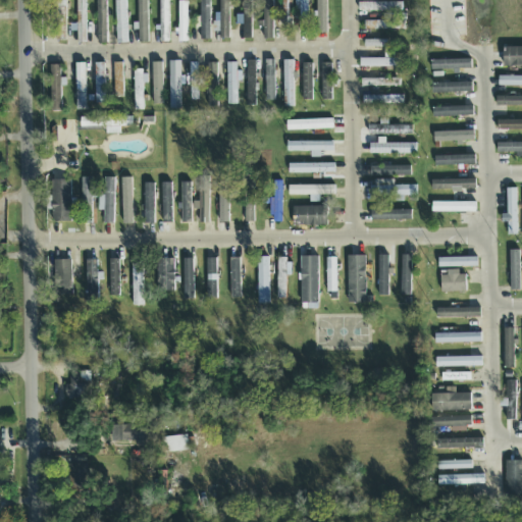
[(76,0),(76,25),(75,25),(75,44),(86,44),(85,0),(76,0)]
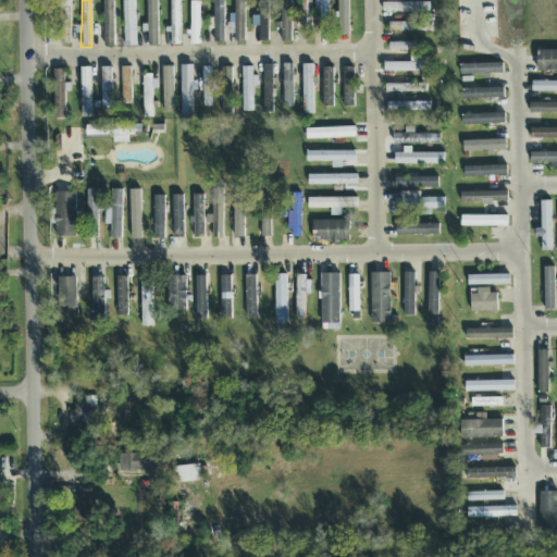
[(103,0),(103,47),(114,47),(114,0),(103,0)]
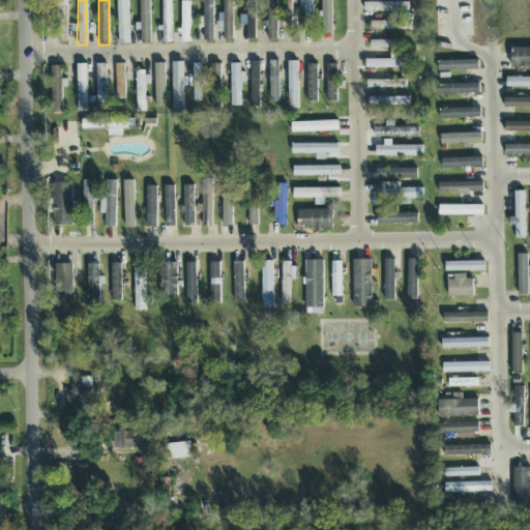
[(127,0),(116,0),(118,45),(128,45),(127,0)]
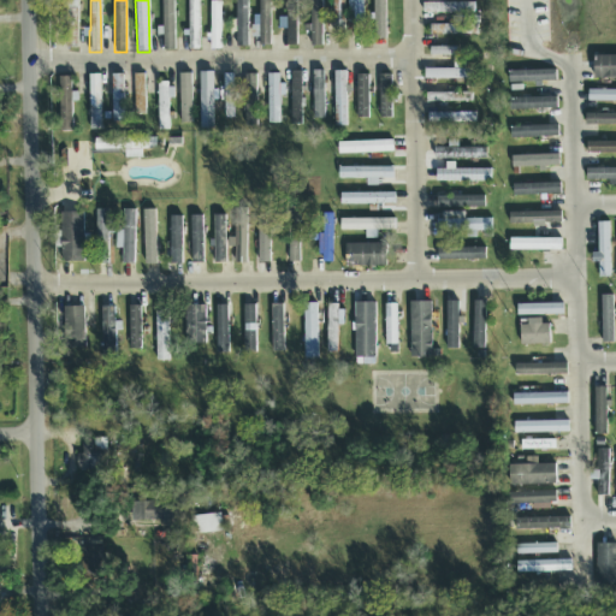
[(163,0),(164,51),(176,51),(173,0),(163,0)]
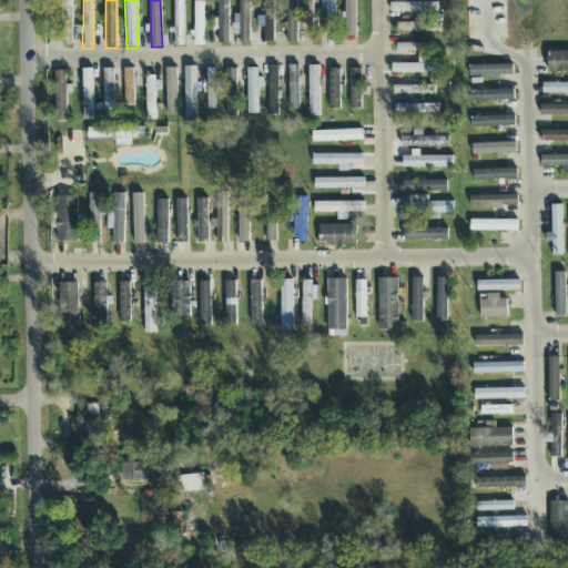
[(183,0),(173,0),(175,47),(184,47),(183,0)]
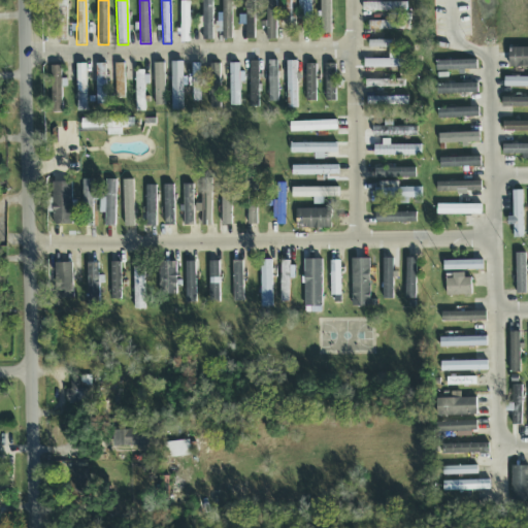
[(213,40),(211,0),(202,0),(203,41),(213,40)]
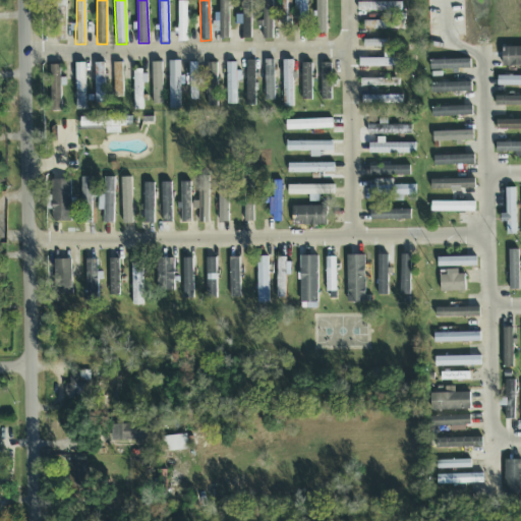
[(228,0),(219,0),(220,14),(214,14),(214,33),(220,33),(220,40),(229,40),(228,0)]
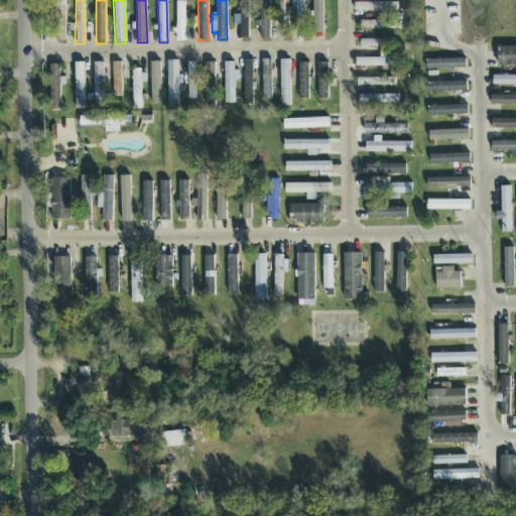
[(248,0),(241,0),(240,0),(241,39),(250,38),(248,0)]
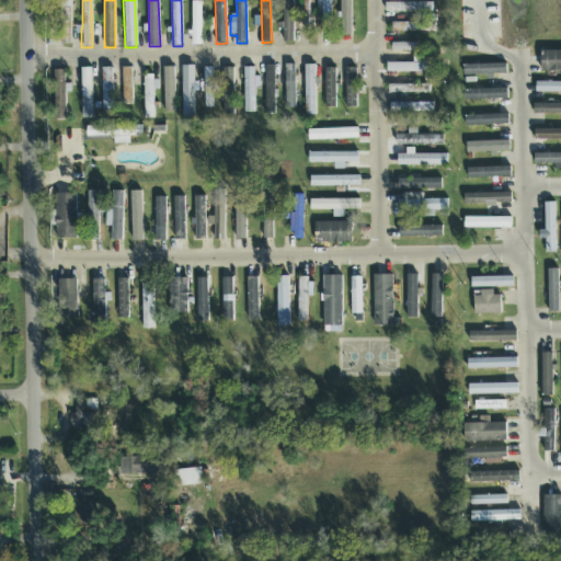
[(284,0),(283,43),(294,44),(294,0),(284,0)]
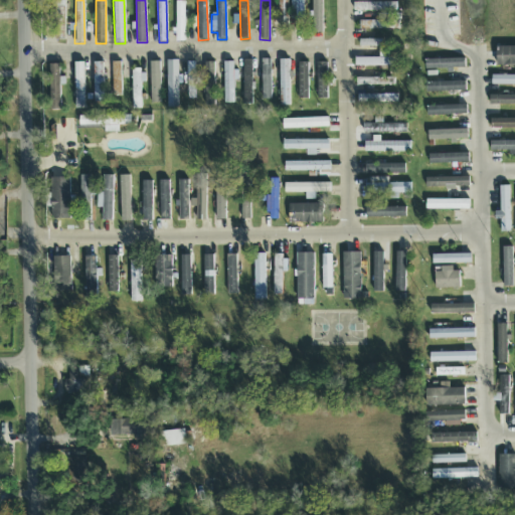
[(304,19),(303,0),(294,0),(295,20),(304,19)]
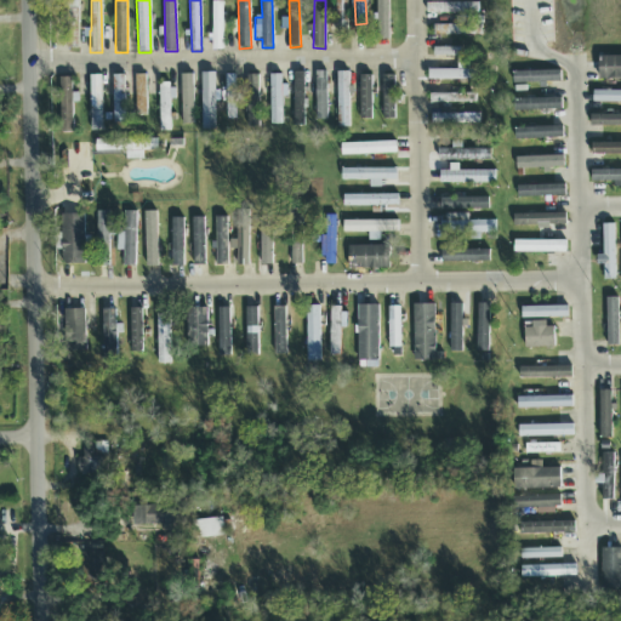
[(389,40),(388,0),(376,0),(377,40),(389,40)]
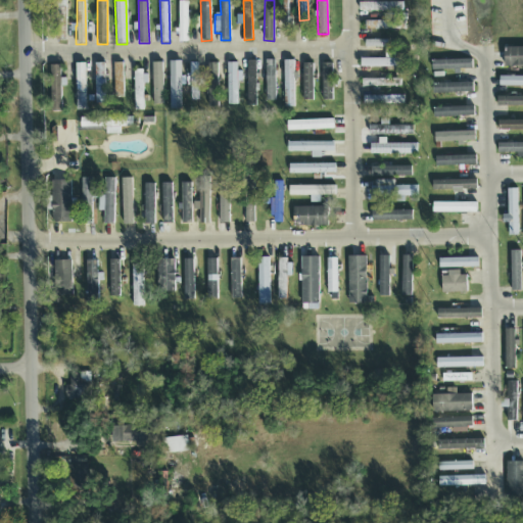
[(179,43),(188,43),(188,2),(179,2),(179,43)]
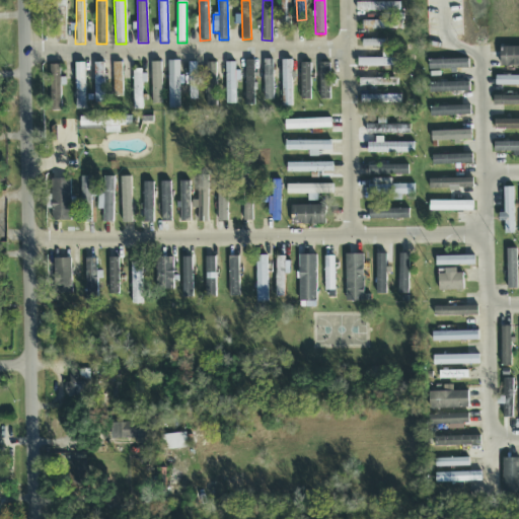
[(356,4),(357,12),(399,12),(399,3),(356,4)]
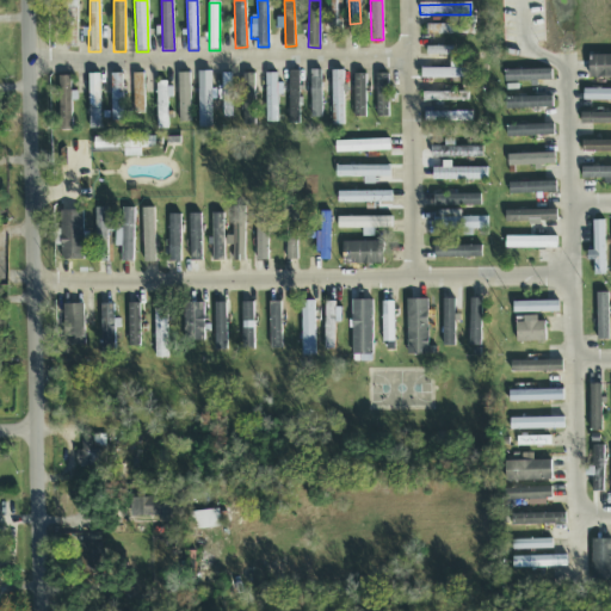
[(56,22),(45,22),(47,39),(56,39),(56,22)]
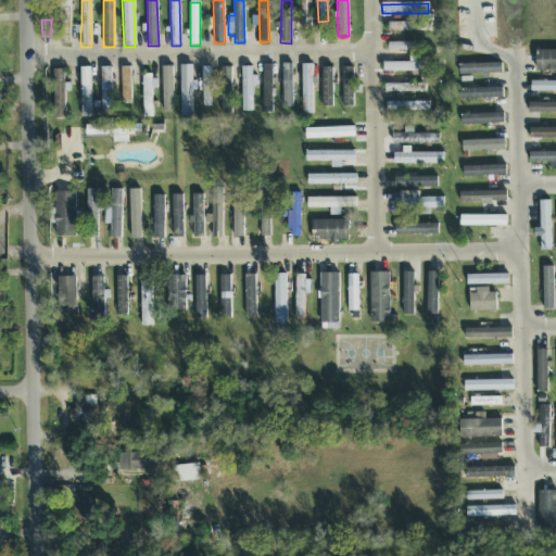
[(431,24),(389,23),(388,33),(431,33),(431,24)]
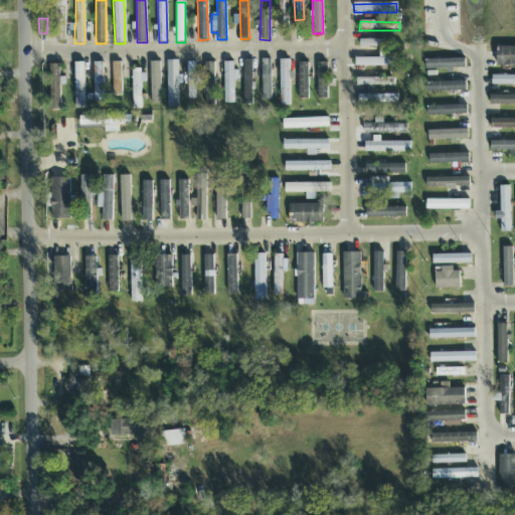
[(514,66),(514,47),(497,48),(497,66),(514,66)]
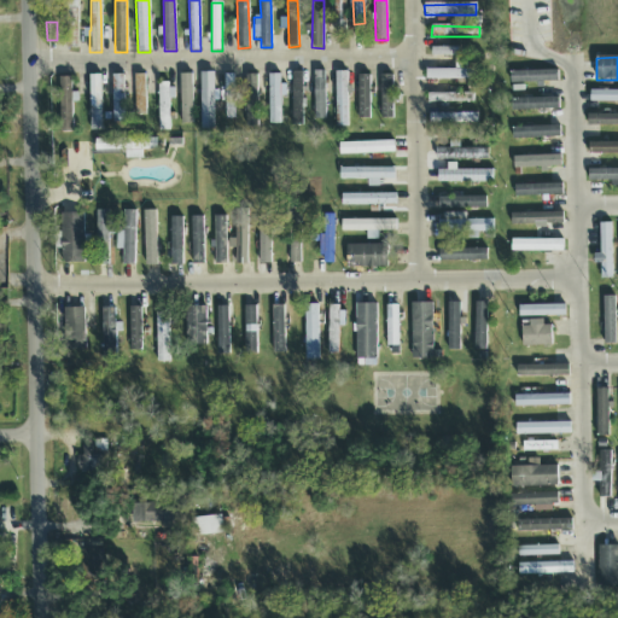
[(427,81),(468,80),(468,70),(427,71),(427,81)]
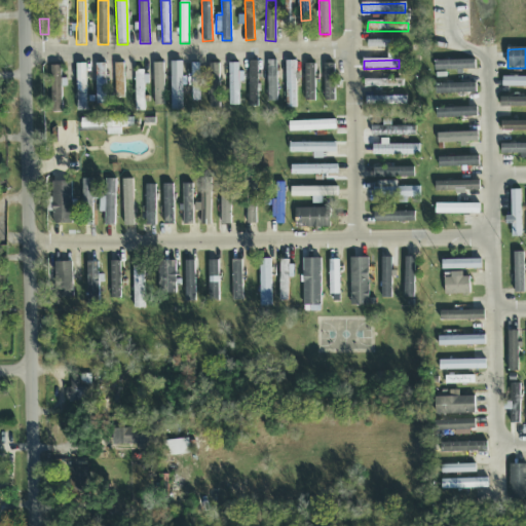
[(277,103),(277,61),(267,62),(268,103),(277,103)]
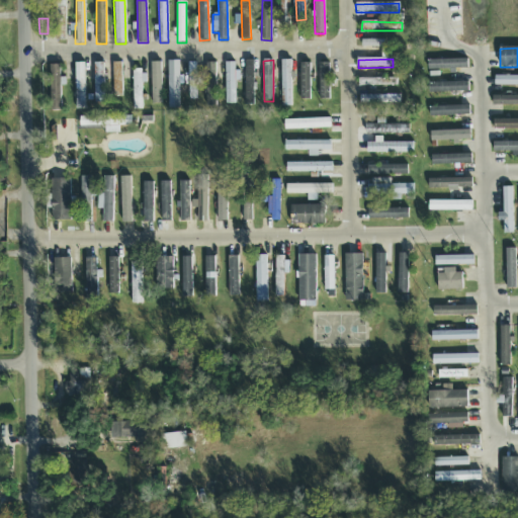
[(467,60),(428,61),(428,70),(468,70),(467,60)]
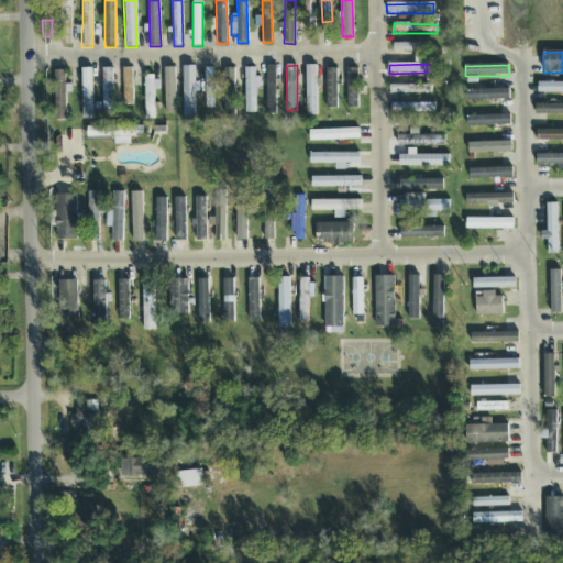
[(266,116),(276,116),(276,66),(267,66),(266,116)]
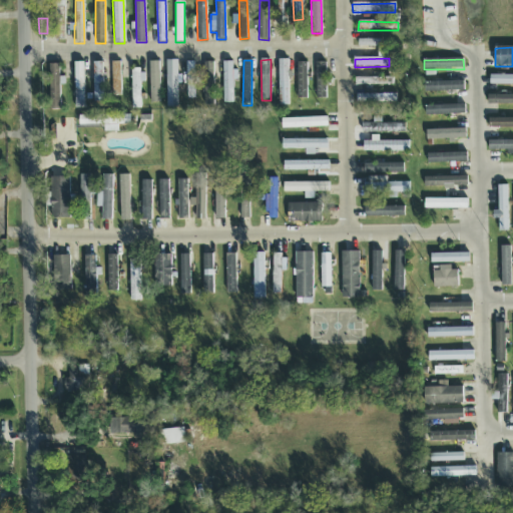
[(289,106),(289,60),(279,60),(279,106),(289,106)]
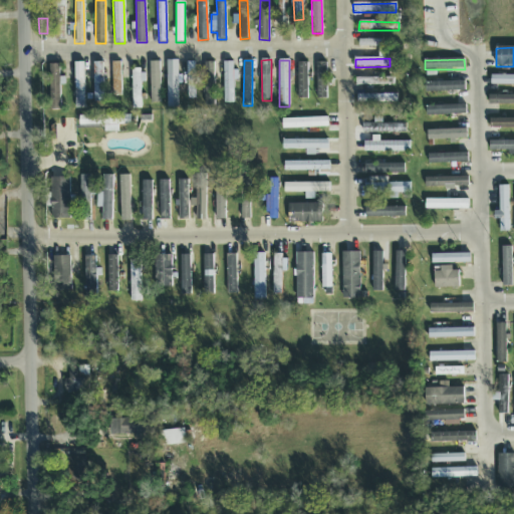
[(179,61),(169,61),(168,107),(178,108),(179,61)]
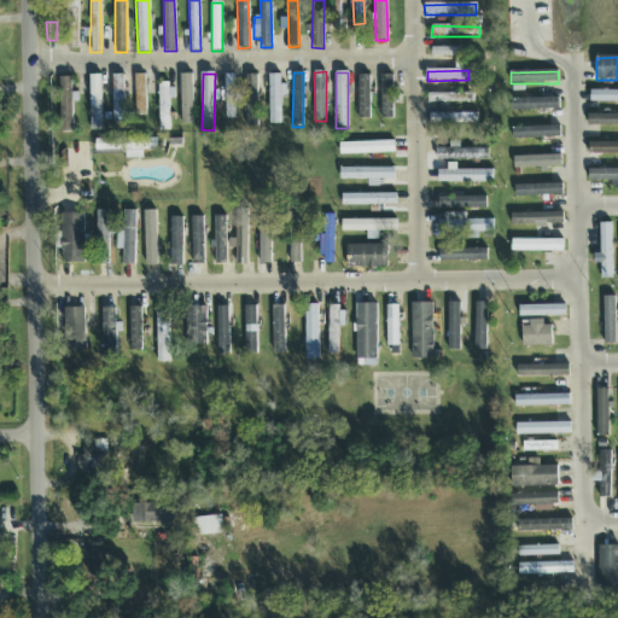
[(91,130),(101,130),(100,75),(89,75),(91,130)]
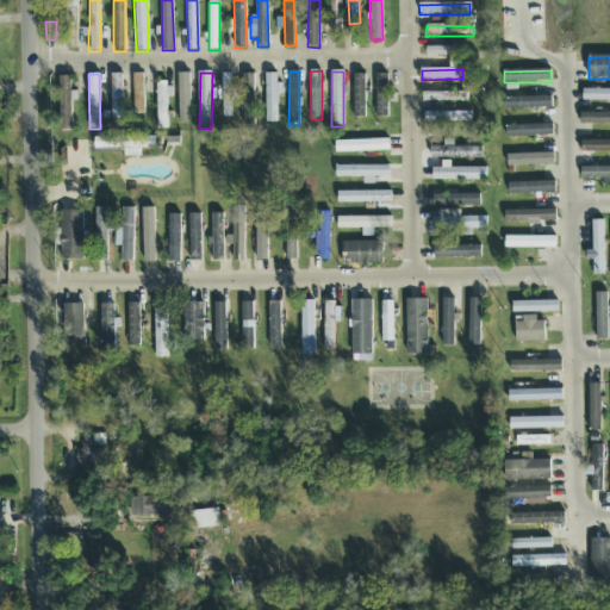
[(110,74),(111,122),(123,122),(122,74),(110,74)]
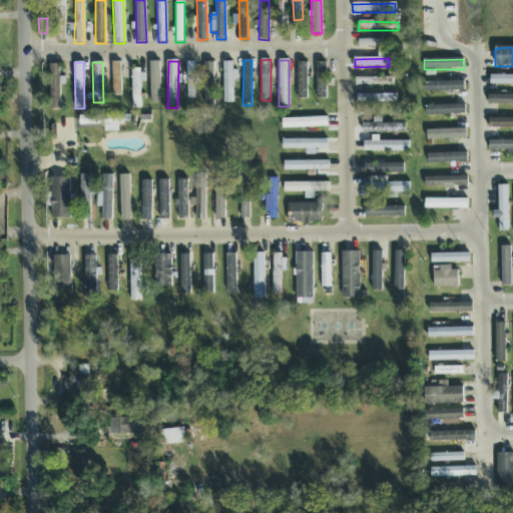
[(120,62),(111,62),(112,95),(121,95),(120,62)]
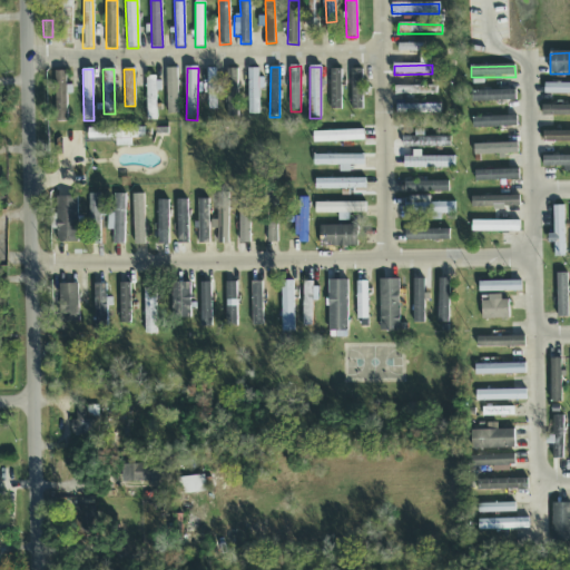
[(177,69),(167,69),(168,115),(178,115),(177,69)]
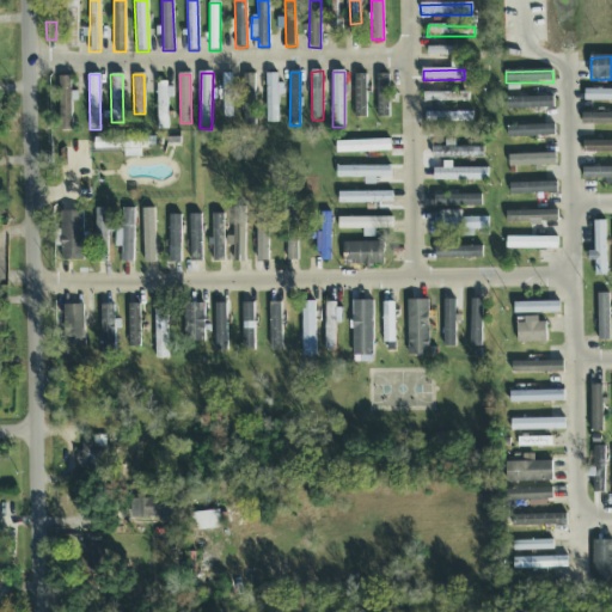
[(233,74),(224,74),(222,118),(232,120),(233,74)]
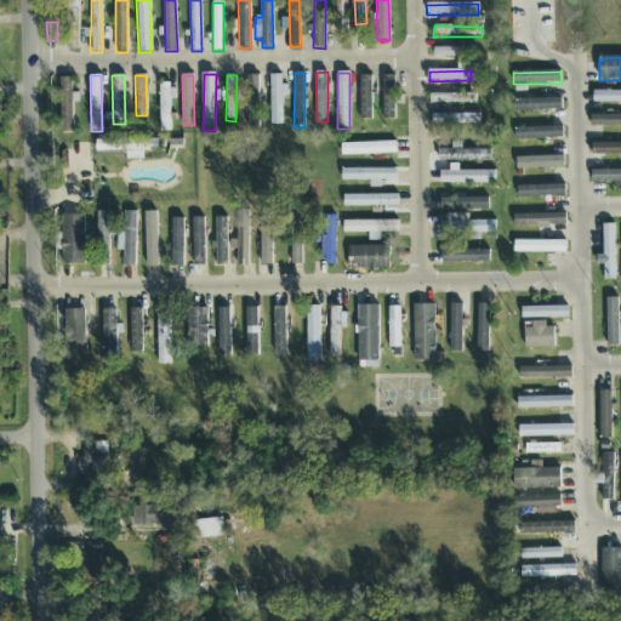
[(260,75),(248,77),(249,125),(261,125),(260,75)]
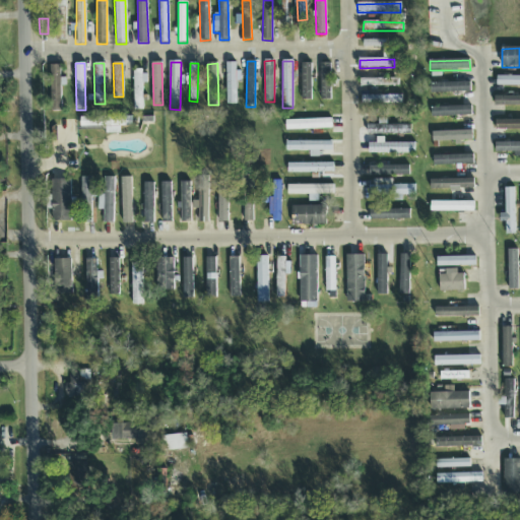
[(236,81),(241,81),(241,71),(237,71),(236,63),(226,64),(226,106),(237,105),(236,81)]
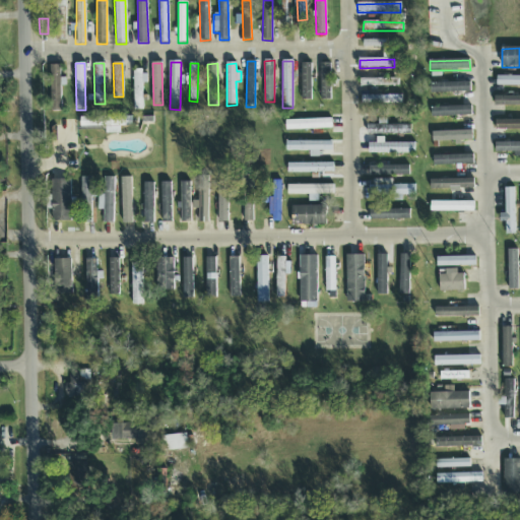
[(312,64),(302,64),(301,101),(311,101),(312,64)]
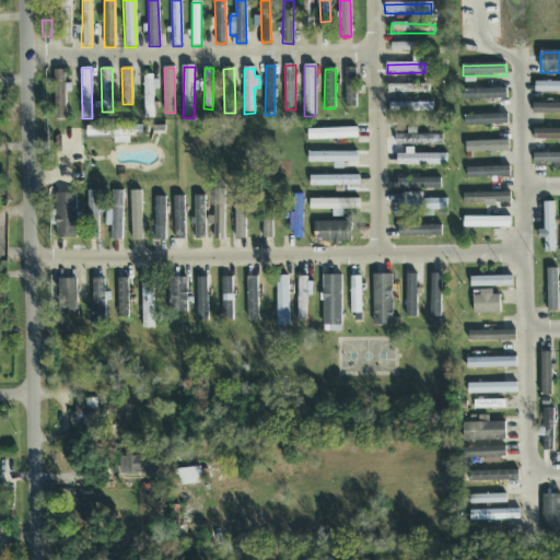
[(357,69),(346,69),(345,108),(357,108),(357,69)]
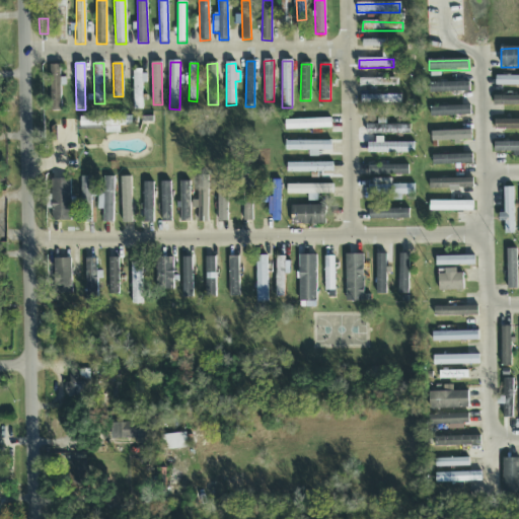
[(50,112),(61,112),(60,65),(49,65),(50,112)]
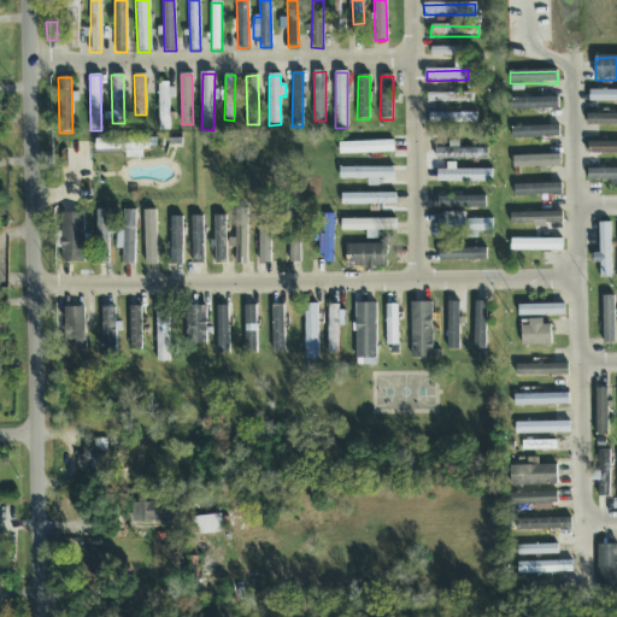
[(169,99),(172,99),(172,83),(159,84),(160,131),(170,131),(169,99)]
